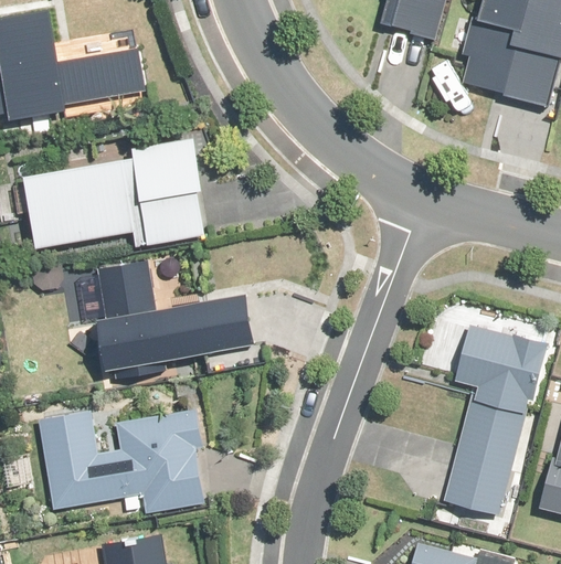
[(383,0),(379,25),(437,35),(443,0),(383,0)]
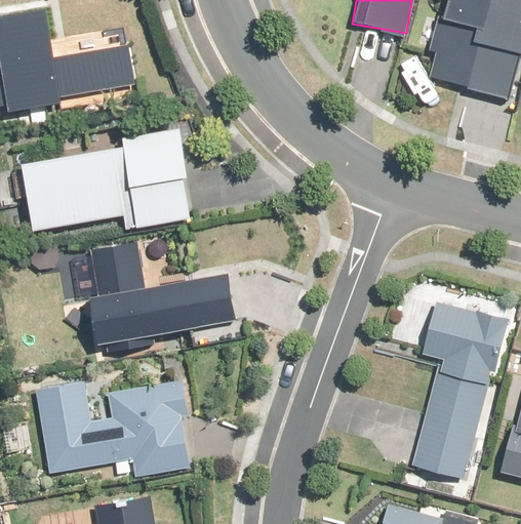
[(447,0),(428,78),(510,97),(520,49),(520,0),(447,0)]
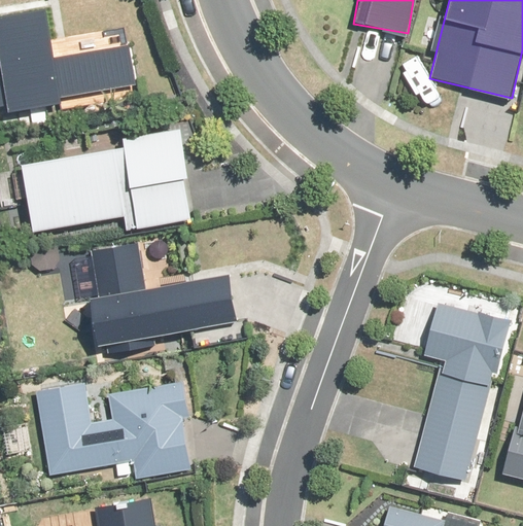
[(50,41),(44,9),(0,18),(0,107),(5,106),(7,112),(132,85),(124,44),(79,54),(75,36),(50,41)]
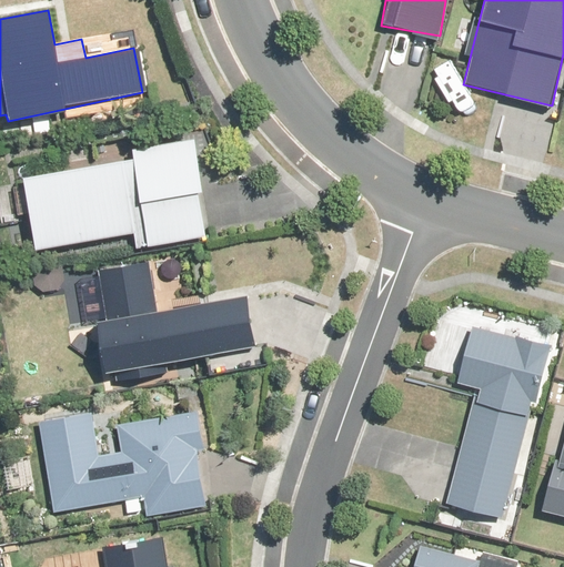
[(209,236),(193,141),(133,151),(134,161),(24,179),(36,249),(136,232),(138,247),(209,236)]
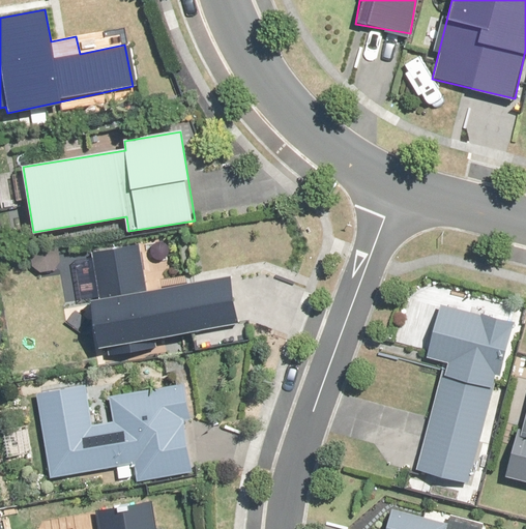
[(144,292),(138,245),(87,253),(100,346),(234,327),(228,280),(144,292)]
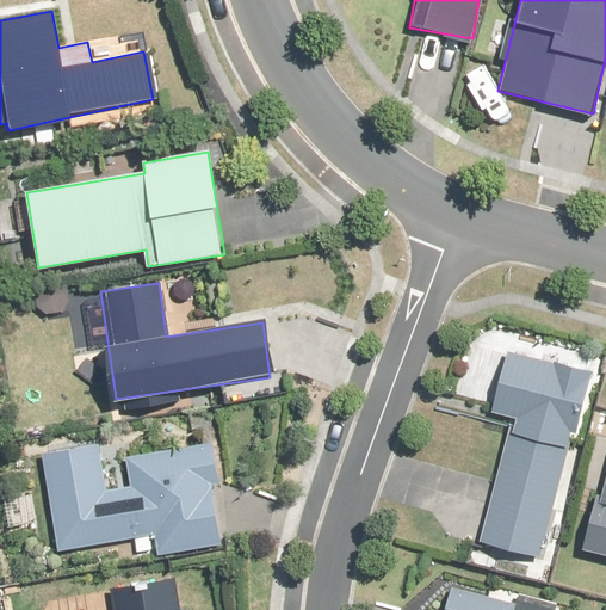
[(591,369),(508,345),(489,412),(512,419),(476,540),(536,558),(591,369)]
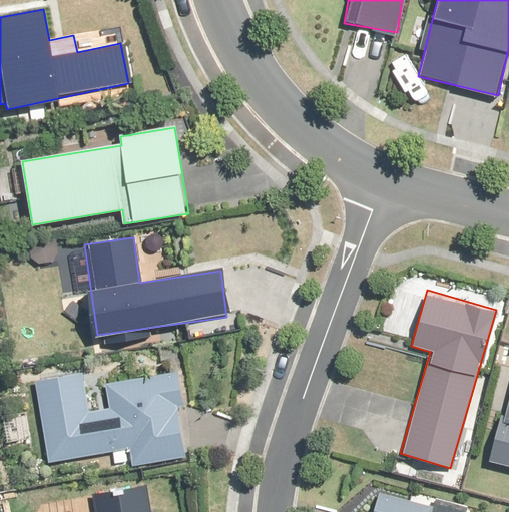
[(186,457),(174,374),(105,384),(109,409),(85,413),(80,374),(35,381),(46,461),(110,452),(112,468),(186,457)]
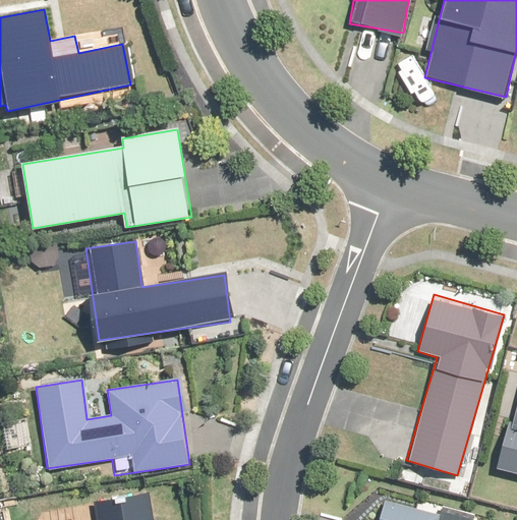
[(516,398),(497,467),(516,472),(516,398)]
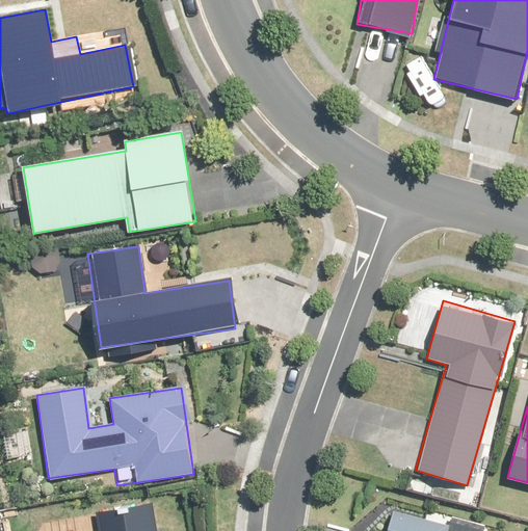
[(167,530),(164,505),(96,513),(97,530),(167,530)]
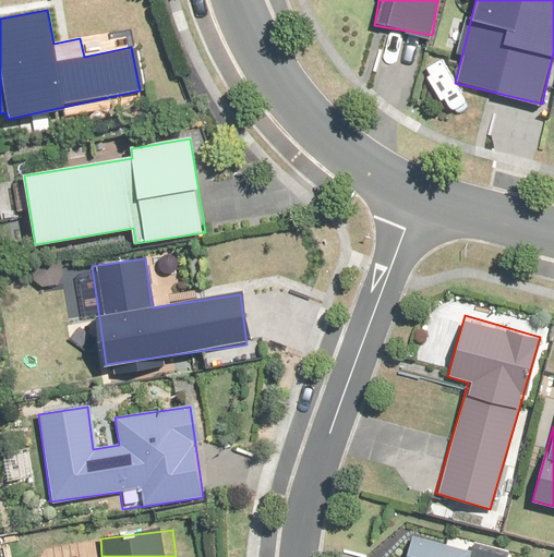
[(465,556),(467,552),(411,536),(406,556),(465,556)]
